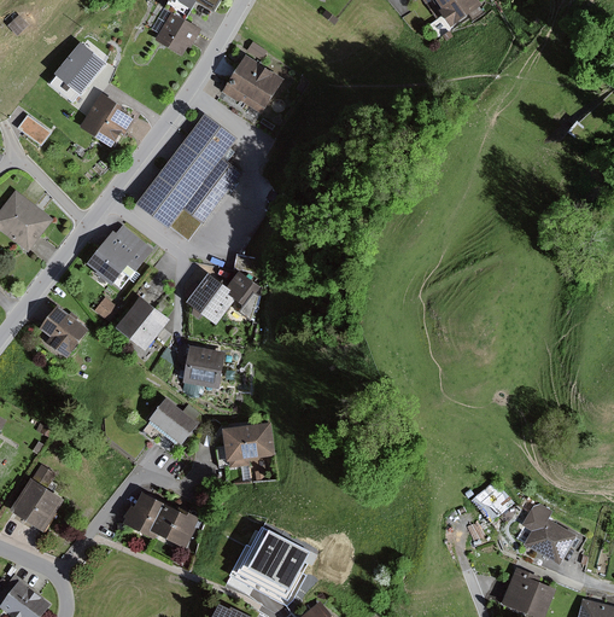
[(183,0),(182,1),(194,9),(199,0),(216,11),(222,0),(183,0)]
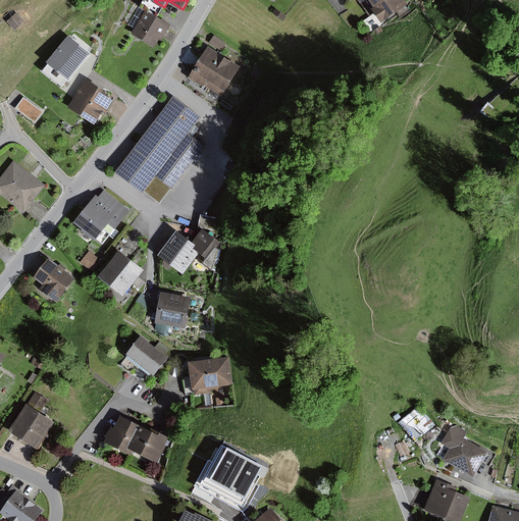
[(355,0),(365,14),(368,12),(375,21),(392,10),(397,17),(406,11),(401,4),(402,4),(399,0),(355,0)]
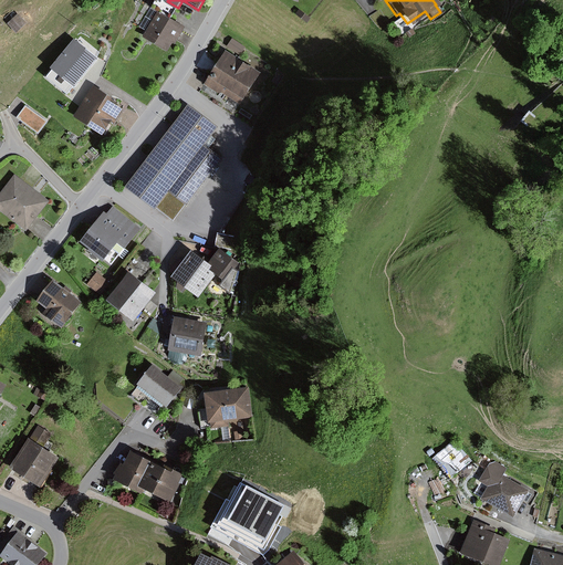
[(305,17),(294,8),(291,13),(302,22),(305,17)]
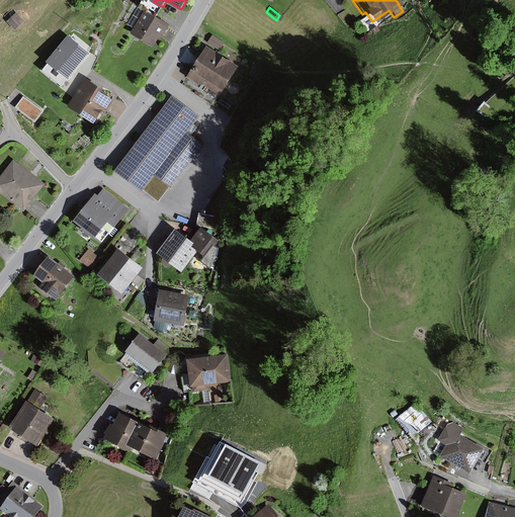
[(169,24),(144,9),(131,33),(154,47),(158,38),(160,39),(169,24)]
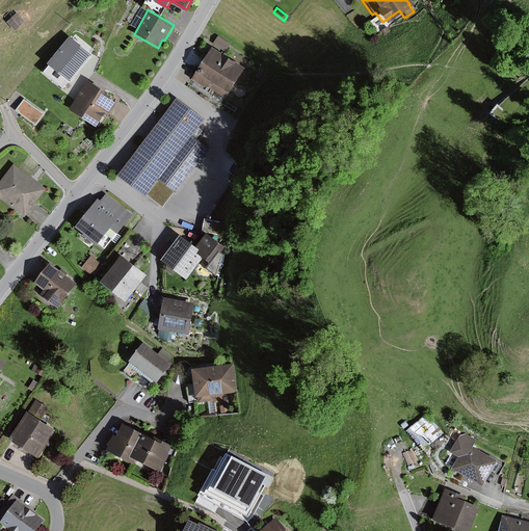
[(5,22),(14,31),(20,26),(11,17),(5,22)]
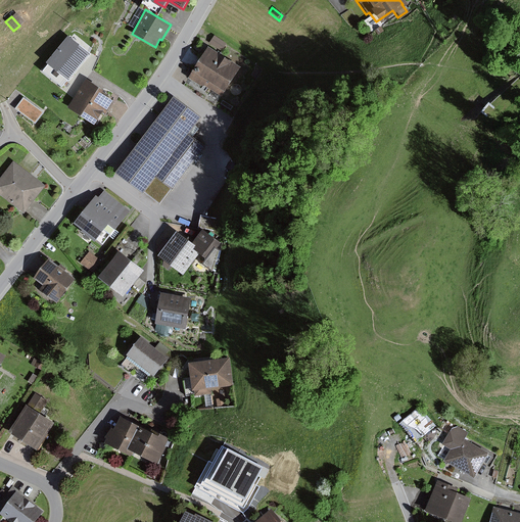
[(381,31),(376,26),(372,30),(376,35),(381,31)]
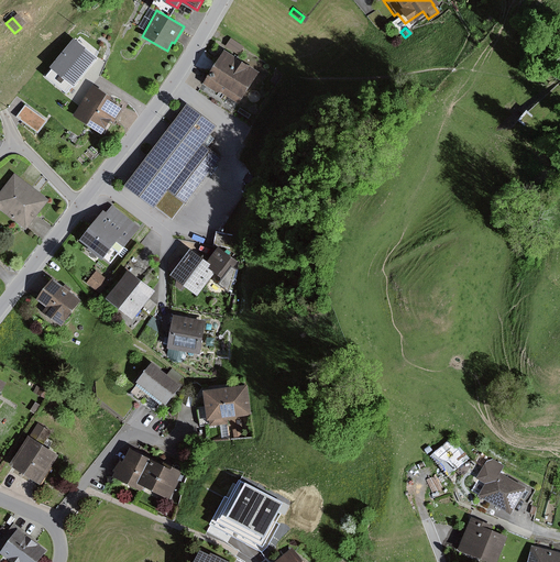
[(242,46),(229,37),(223,45),(238,54),(242,46)]
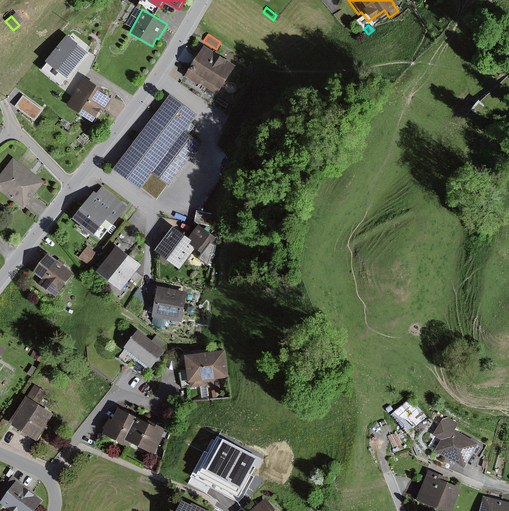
[(69,70),(82,53),(68,42),(55,60),(69,70)]
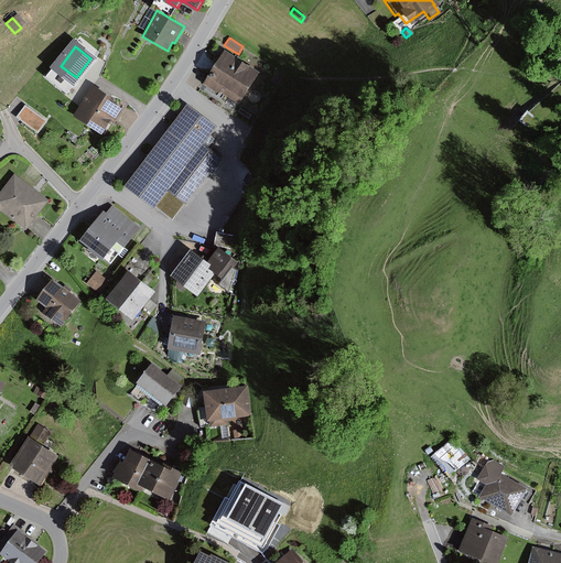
[(239,104),(260,72),(224,49),(202,84),(215,91),(219,90),(239,104)]
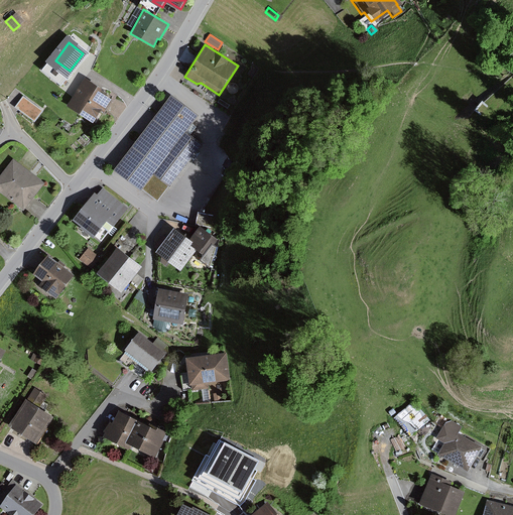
[(94,123),(102,110),(105,112),(113,99),(102,92),(104,89),(85,77),(67,106),(94,123)]
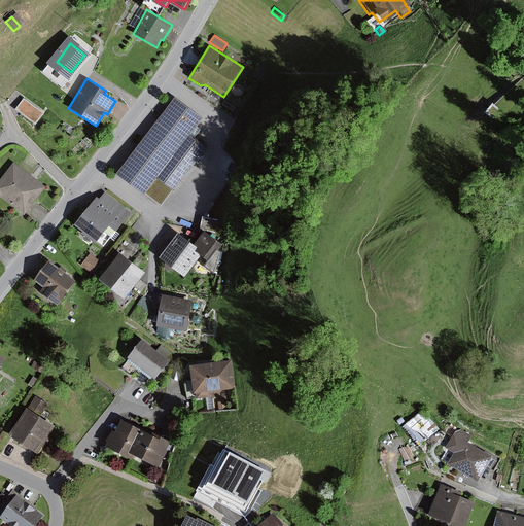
[(23,95),(15,105),(35,119),(42,109),(23,95)]
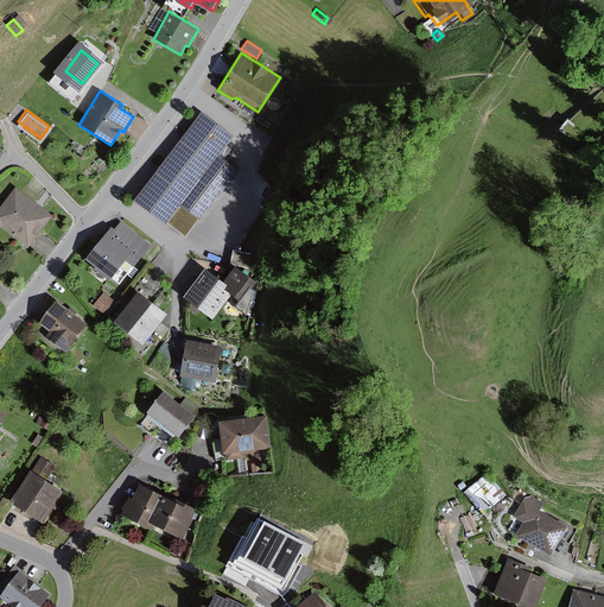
[(234,136),(201,111),(135,200),(185,236),(198,217),(202,220),(239,170),(224,159),(231,149),(227,145),(234,136)]
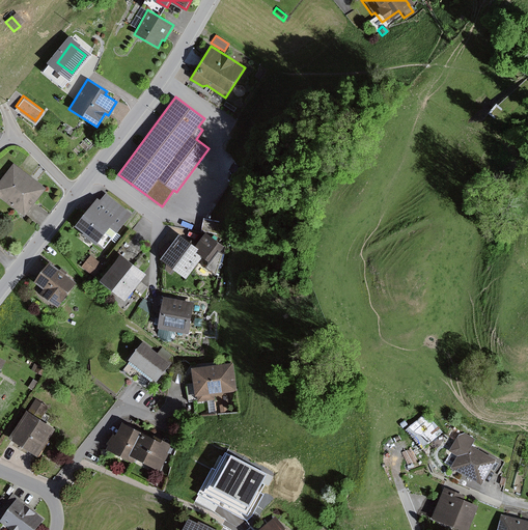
[(12,163),(0,177),(0,197),(24,216),(46,188),(12,163)]
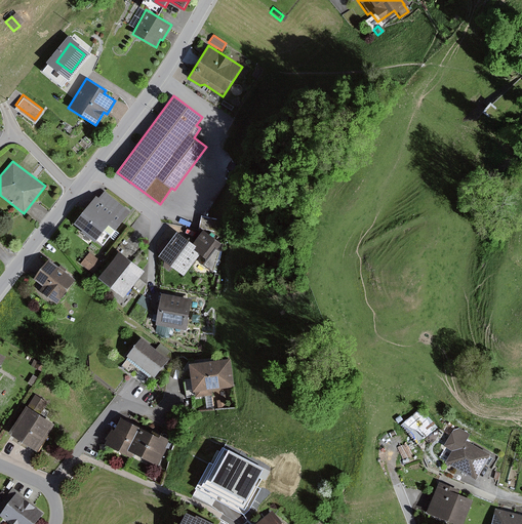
[(129,211),(103,192),(98,197),(95,196),(74,224),(83,230),(81,232),(95,242),(97,240),(102,244),(110,233),(111,235),(129,211)]
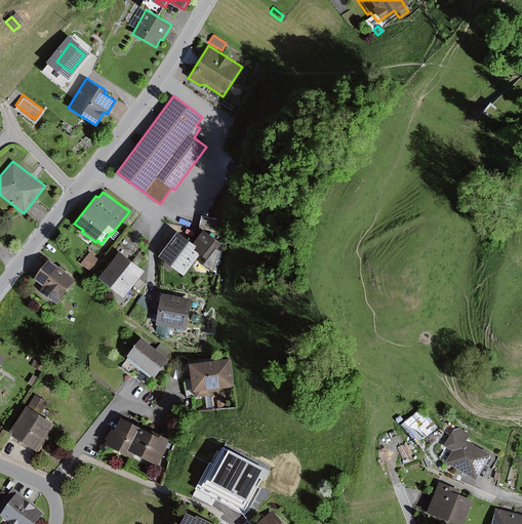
[(215,218),(199,215),(197,228),(212,231),(215,218)]
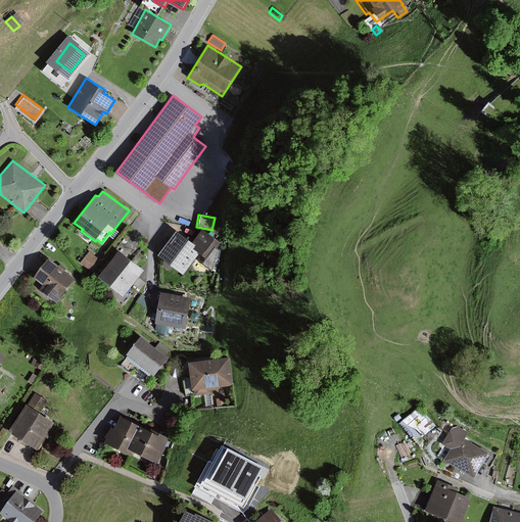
[(198,251),(207,258),(202,264),(214,272),(214,267),(219,249),(217,247),(221,242),(202,229),(193,241),(177,230),(168,242),(163,239),(155,250),(159,253),(157,256),(162,259),(160,266),(167,270),(171,266),(182,274),(198,251)]
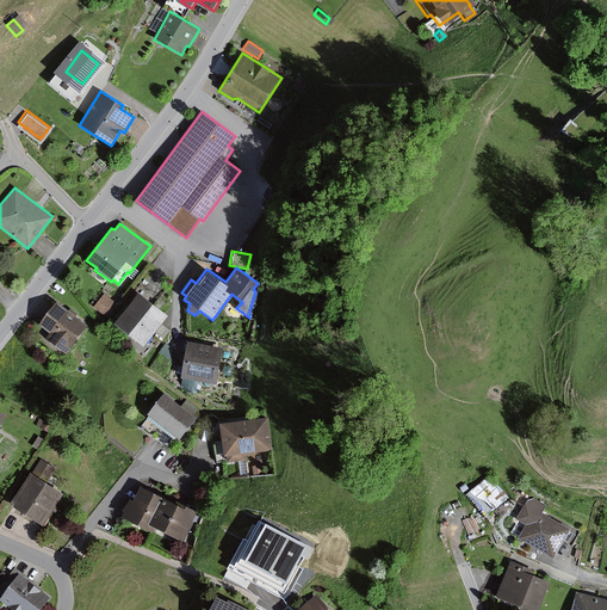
[(142,346),(168,315),(141,293),(115,324),(142,346)]
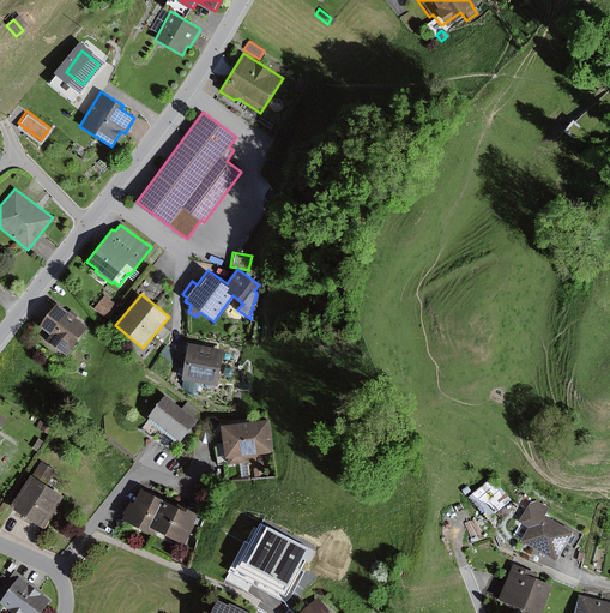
[(118,306),(103,295),(92,308),(107,319),(118,306)]
